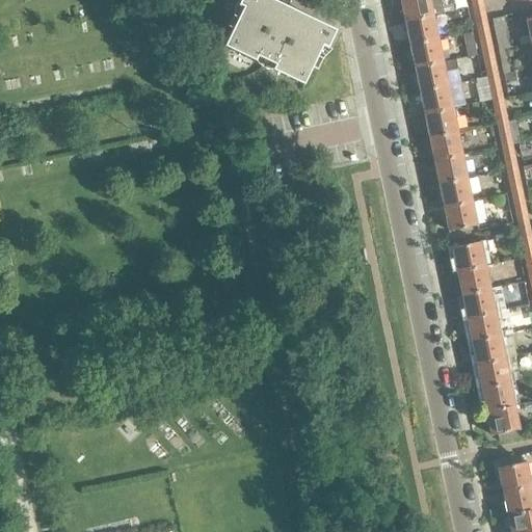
[(238,18),(224,46),(256,60),(258,55),(275,63),(273,69),(303,84),(312,68),(323,45),(327,47),(336,30),(285,5),(274,0),(240,0),(239,4),(243,6),(238,18)]
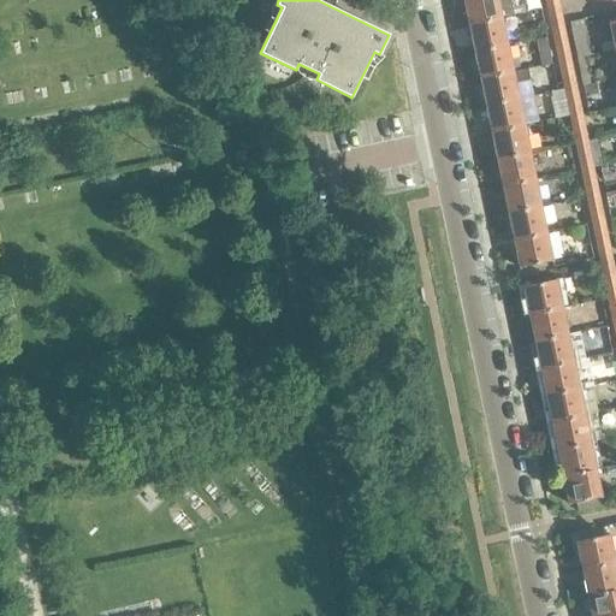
[(463,0),(469,24),(503,17),(513,15),(514,15),(511,4),(510,0),(463,0)]
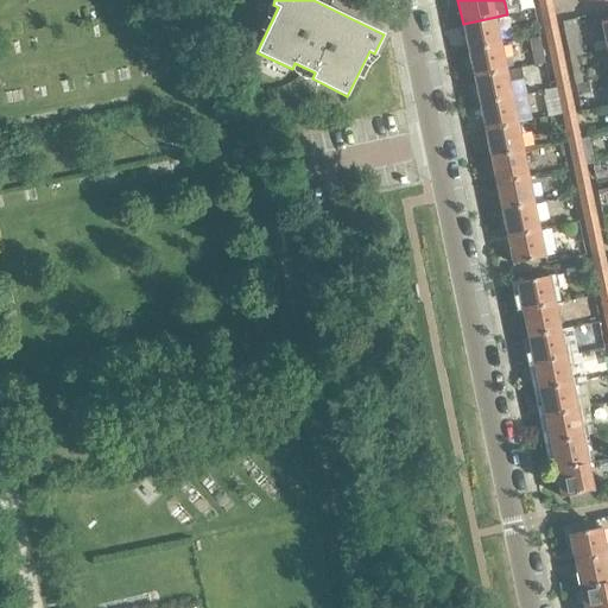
[(552,6),(542,7),(545,21),(555,20),(552,6)]
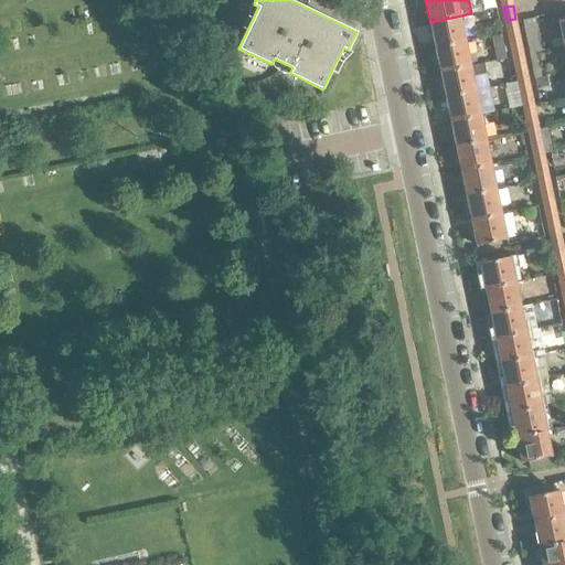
[(461,16),(430,22),(435,45),(466,39),(462,24),(461,16)]
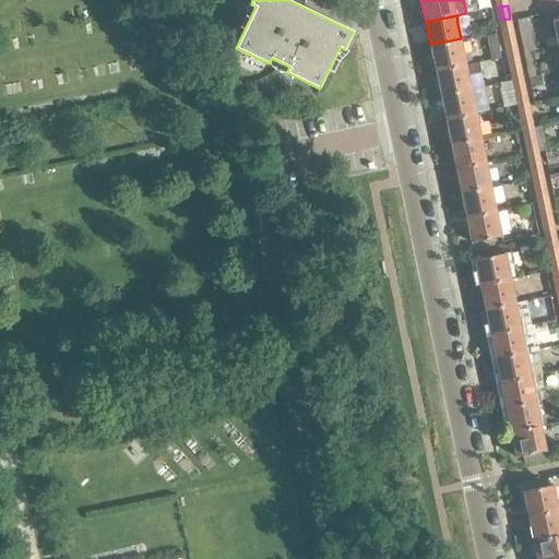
[(510,19),(501,20),(503,34),(513,32),(511,21),(510,19)]
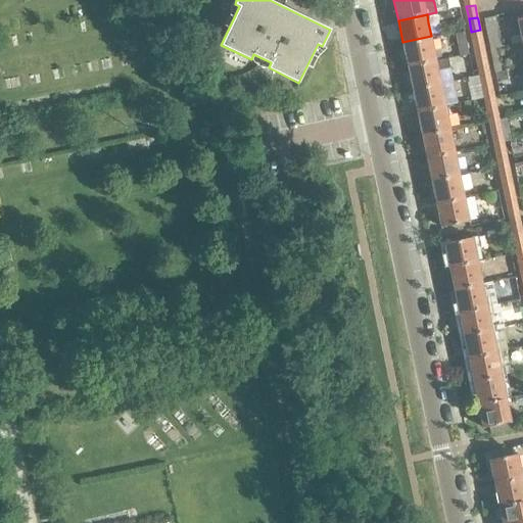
[(495,17),(484,19),(490,49),(502,47),(495,17)]
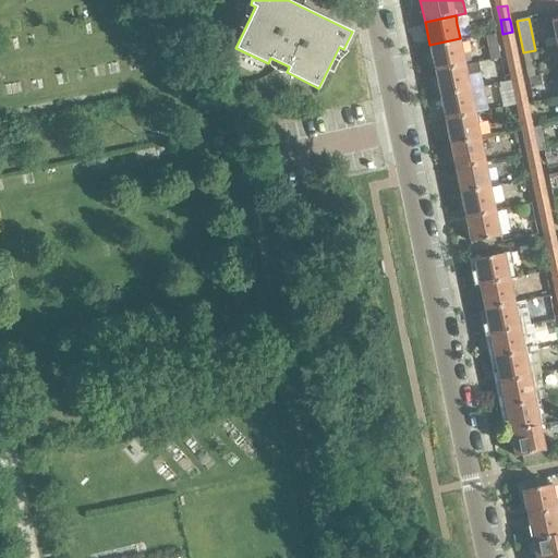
[(512,32),(502,34),(506,47),(514,45),(512,32)]
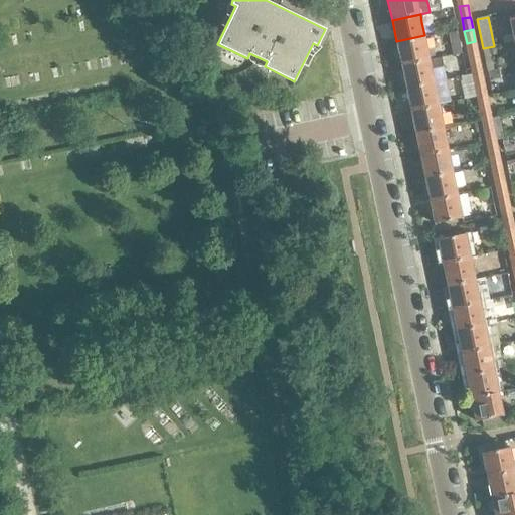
[(424,35),(396,41),(401,65),(430,59),(427,51),(424,35)]
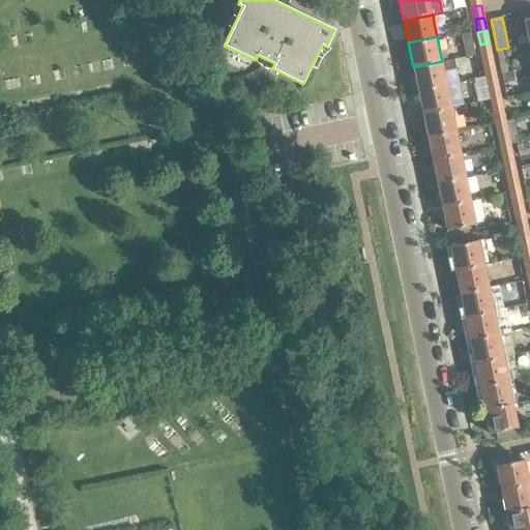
[(489,42),(480,45),(482,57),(492,55),(489,42)]
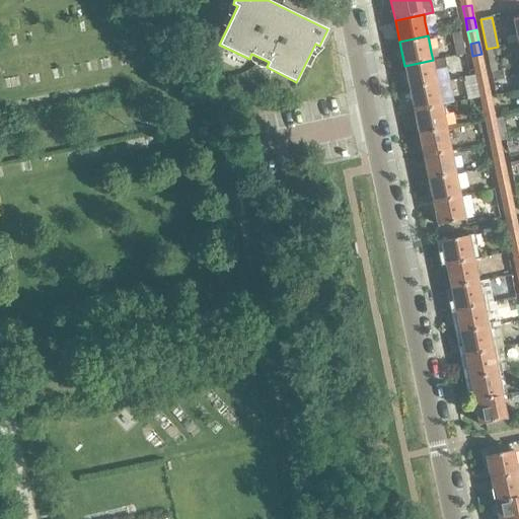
[(482,54),(472,56),(475,68),(484,66),(482,54)]
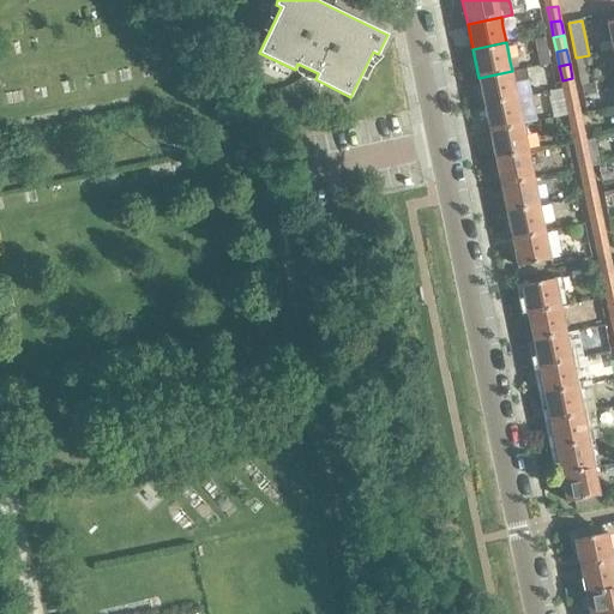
[(512,71),(479,78),(485,106),(518,98),(515,84),(512,71)]
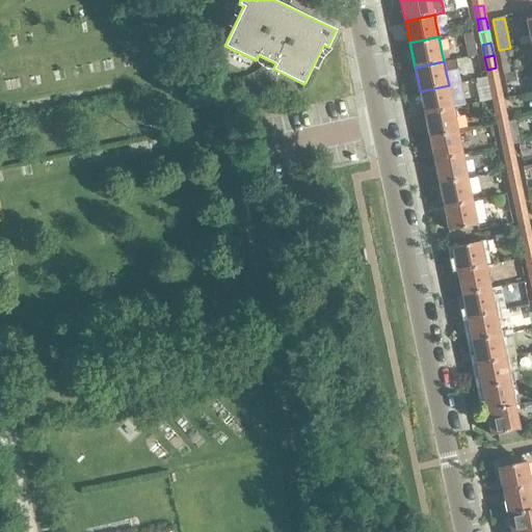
[(496,68),(487,70),(489,82),(499,80),(496,68)]
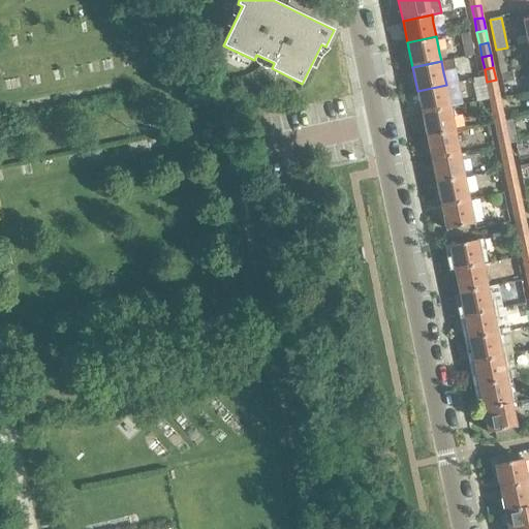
[(496,80),(487,82),(490,94),(498,93),(496,80)]
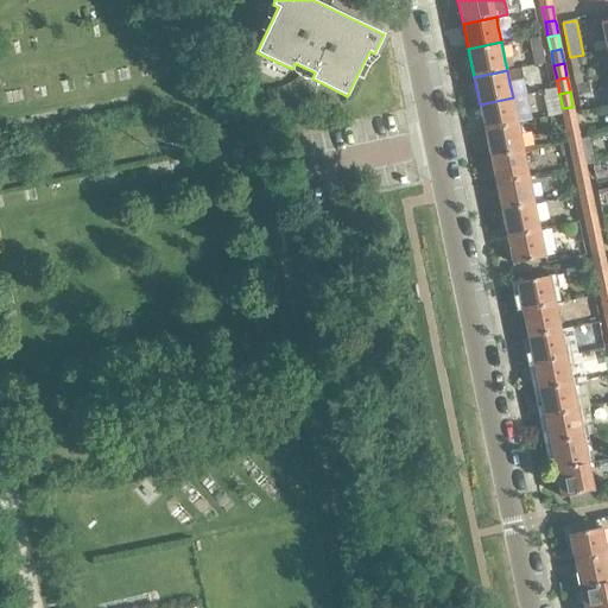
[(513,97),(480,105),(485,131),(518,124),(515,113),(513,97)]
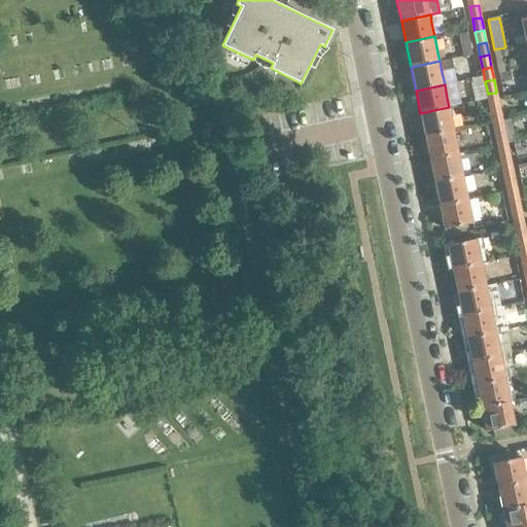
[(496,93),(488,94),(490,106),(499,104),(498,99),(496,93)]
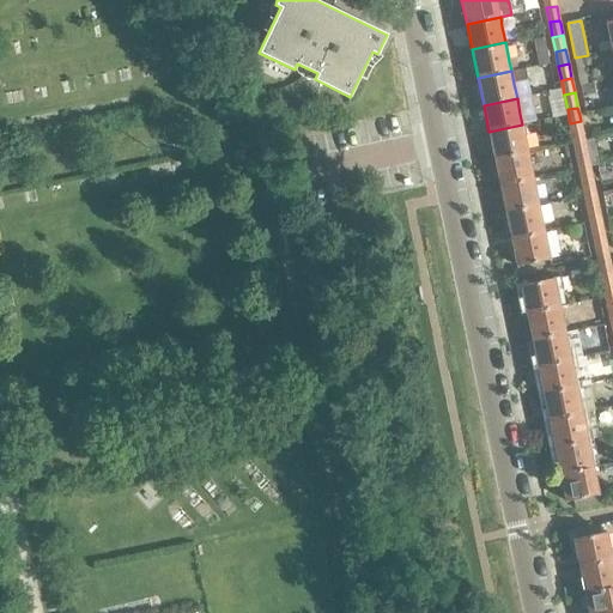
[(581,121),(570,123),(574,138),(583,137),(582,127),(581,121)]
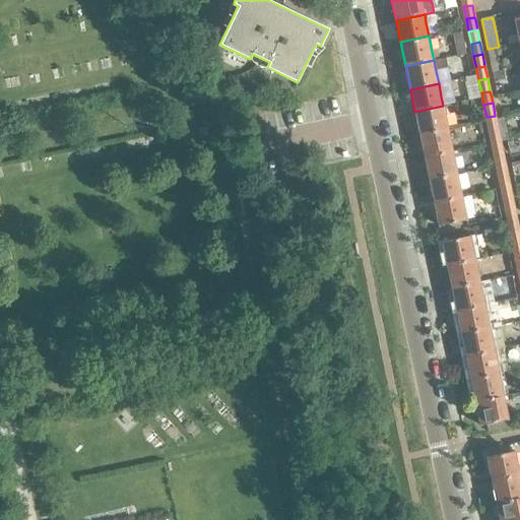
[(443,106),(414,112),(419,135),(448,129),(443,106)]
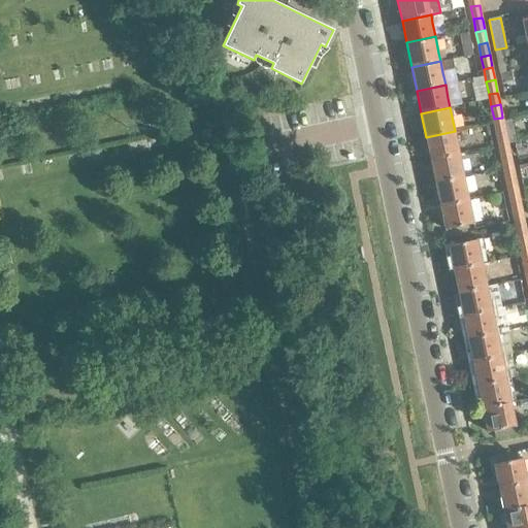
[(502,118),(494,119),(494,123),(496,131),(505,129),(503,121),(502,118)]
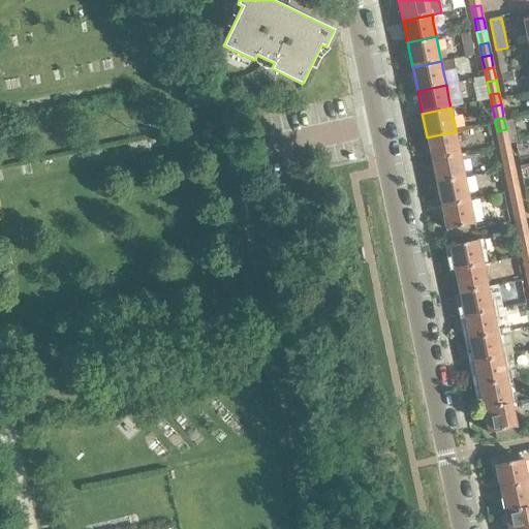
[(506,129),(497,131),(500,145),(508,143),(506,129)]
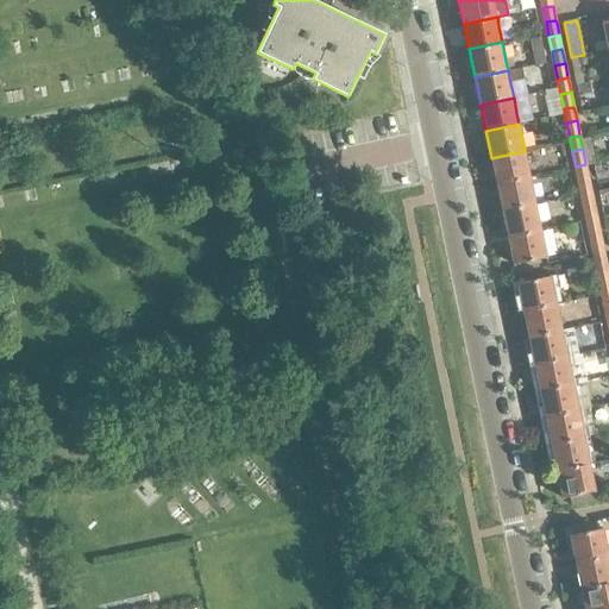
[(525,151),(491,158),(497,184),(531,177),(525,151)]
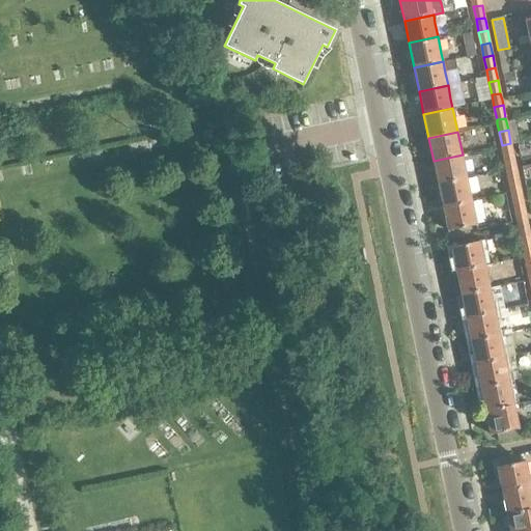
[(510,143),(502,145),(504,158),(513,156),(511,145),(510,143)]
